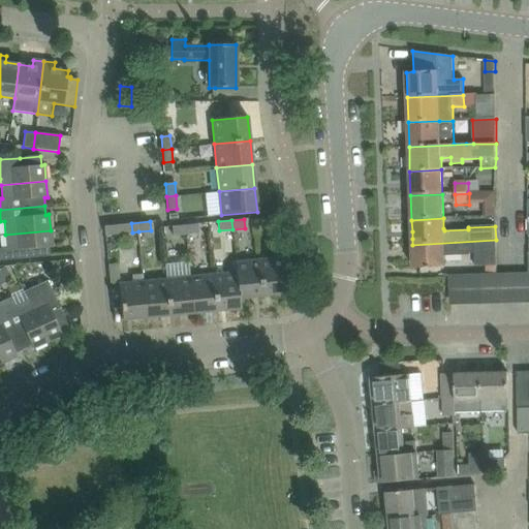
[(105,236),(132,232),(131,223),(104,226),(105,236)]
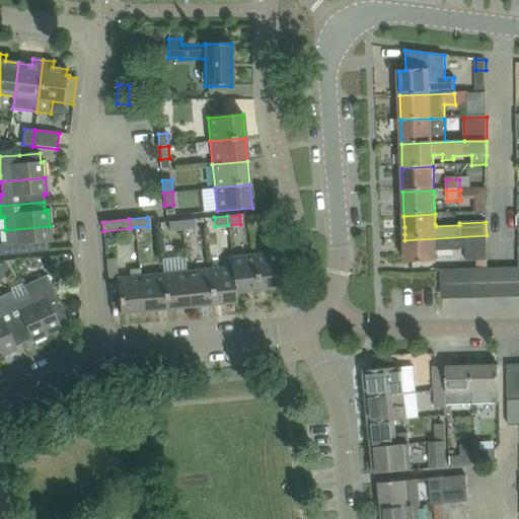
[(194,220),(181,221),(181,230),(195,228),(194,220)]
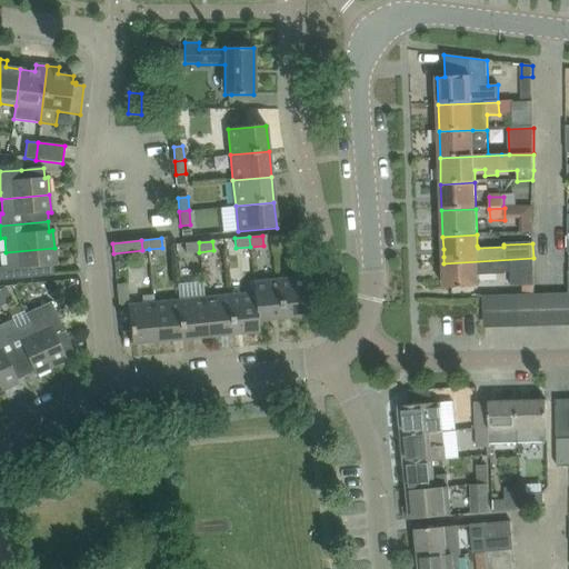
[(199,252),(199,242),(185,243),(186,253),(199,252)]
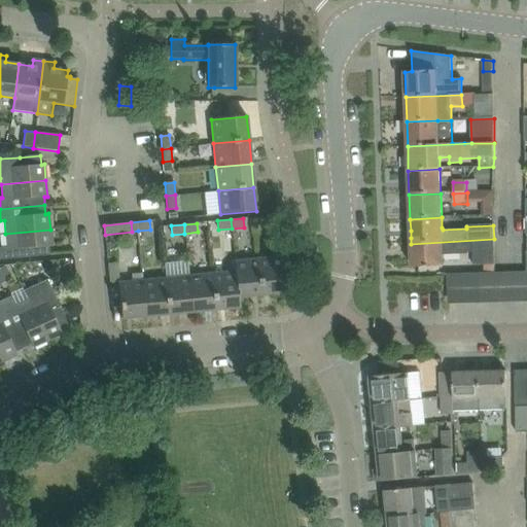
[(5,234),(6,247),(0,247),(0,259),(29,257),(49,255),(48,246),(51,246),(50,230),(5,234)]
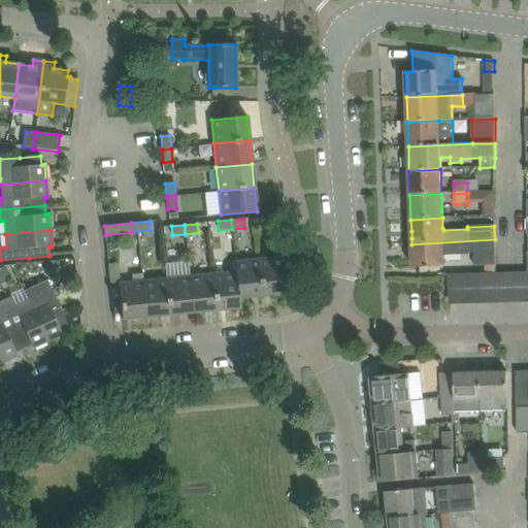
[(411,246),(411,254),(413,267),(444,266),(443,256),(468,255),(468,254),(472,254),(473,265),(485,265),(495,264),(495,239),(411,244),(411,246)]
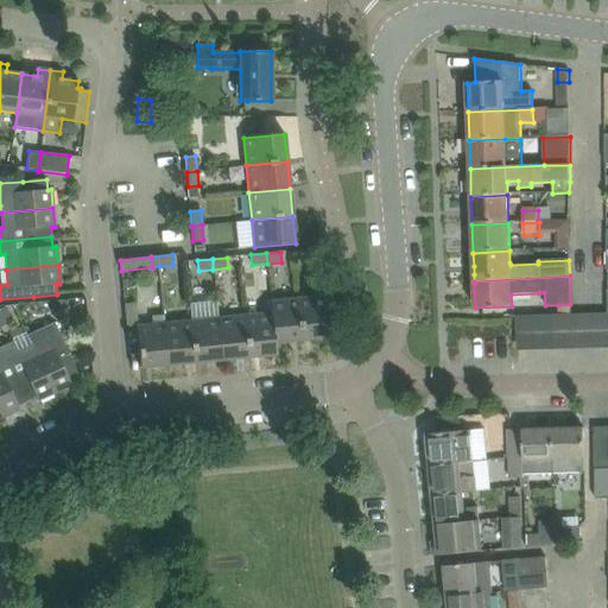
[(325,296),(298,299),(302,341),(329,337),(325,296)]
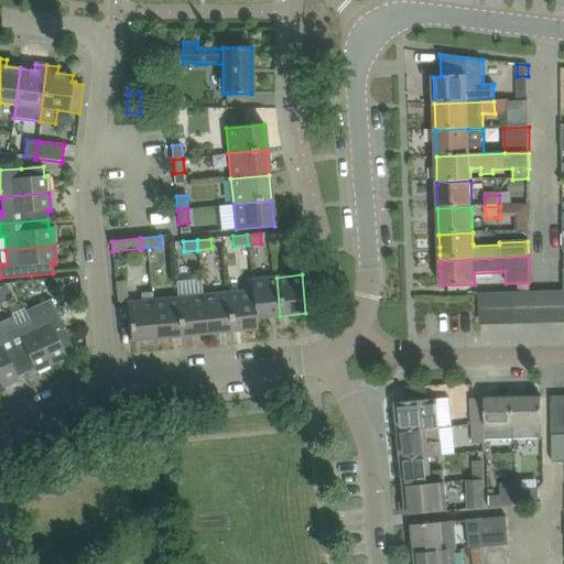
[(255,318),(256,318),(280,316),(277,278),(250,280),(251,291),(252,291),(255,318)]
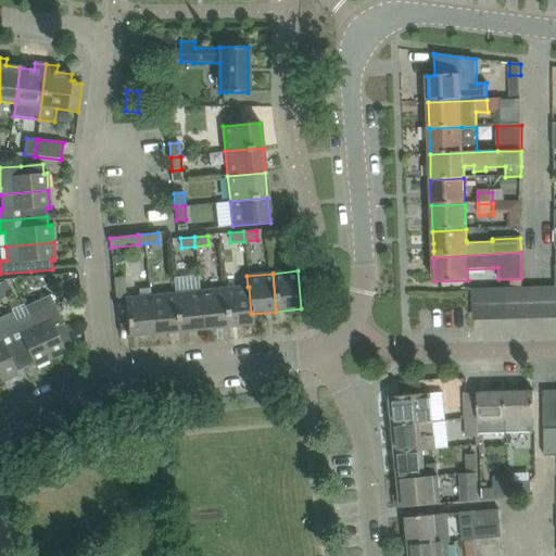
[(253,325),(252,314),(251,314),(249,287),(248,287),(224,289),(227,327),(253,325)]
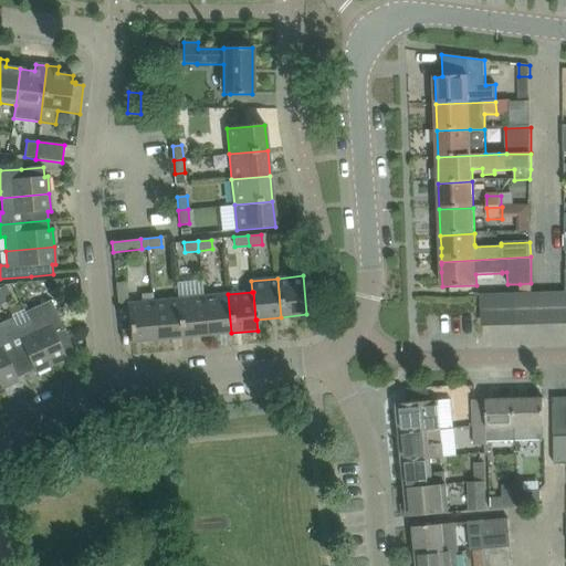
[(127,304),(130,343),(157,341),(153,302),(153,293),(146,294),(140,294),(140,303),(127,304)]
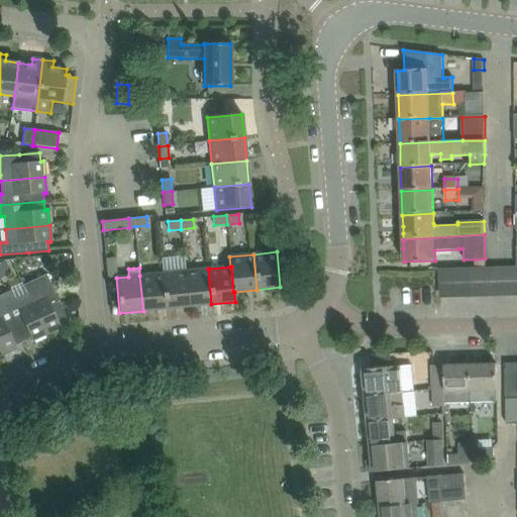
[(189,306),(211,304),(208,269),(185,271),(189,306)]
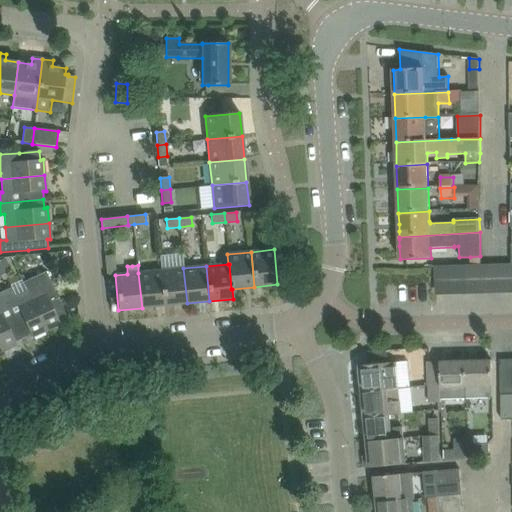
[(477,268),(478,293),(492,292),(491,267),(481,268),(477,268)]
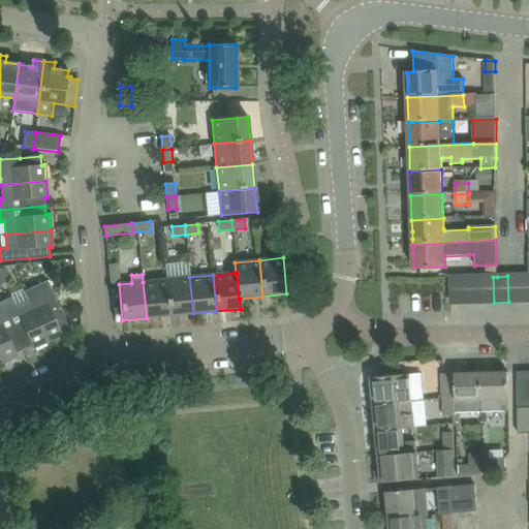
[(512,276),(514,302),(528,302),(528,276),(512,276)]
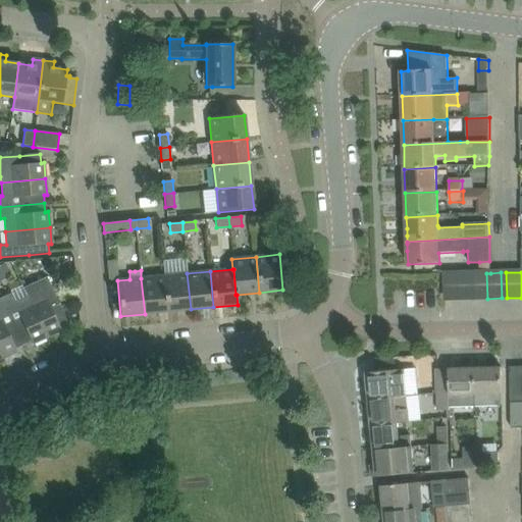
[(164,276),(167,311),(191,309),(187,273),(164,276)]
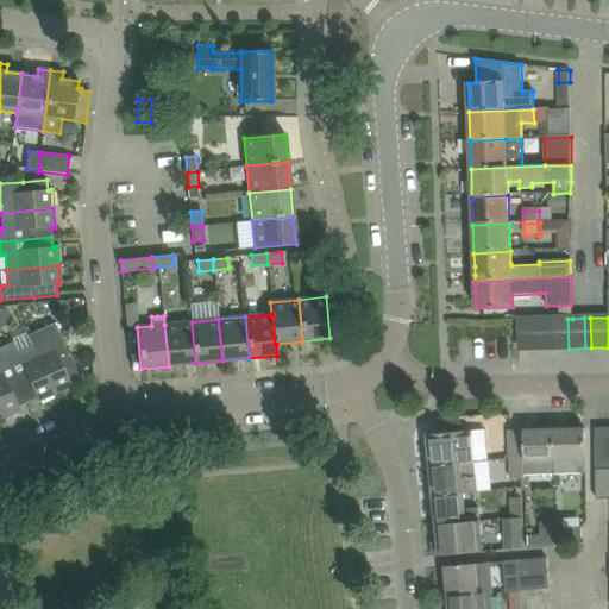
[(520,350),(537,349),(535,319),(520,320),(520,350)]
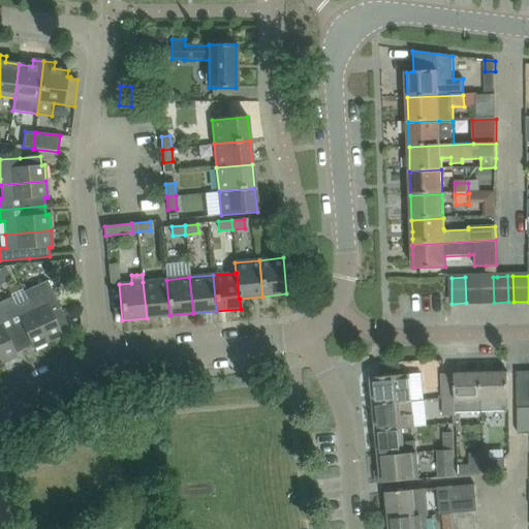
[(478,277),(465,277),(466,303),(479,303),(478,277)]
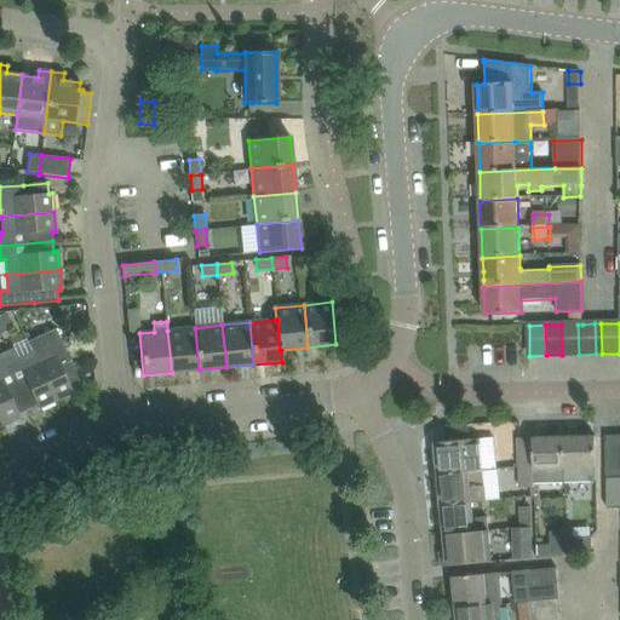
[(562,355),(579,355),(578,325),(569,325),(561,325),(562,355)]
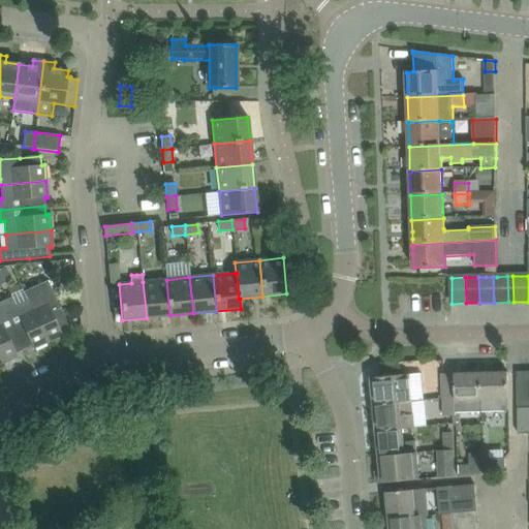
[(147,318),(169,315),(166,280),(143,282),(147,318)]
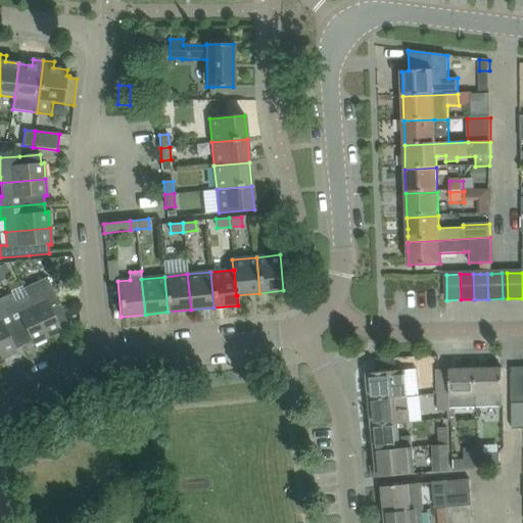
[(47,338),(61,331),(59,328),(68,325),(46,278),(28,286),(22,289),(28,297),(47,338)]
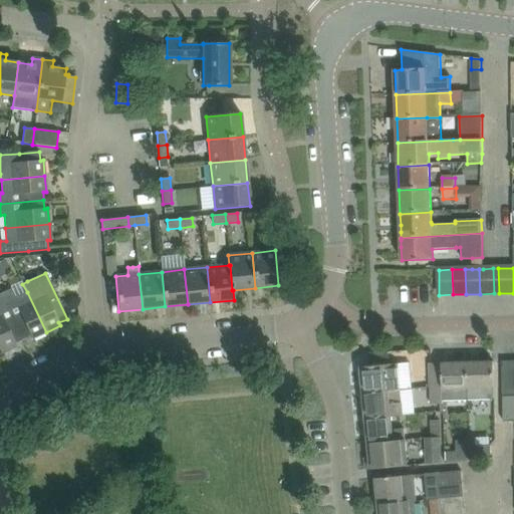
[(27,292),(23,294),(15,298),(11,289),(1,294),(23,339),(30,336),(32,339),(46,332),(27,292)]
